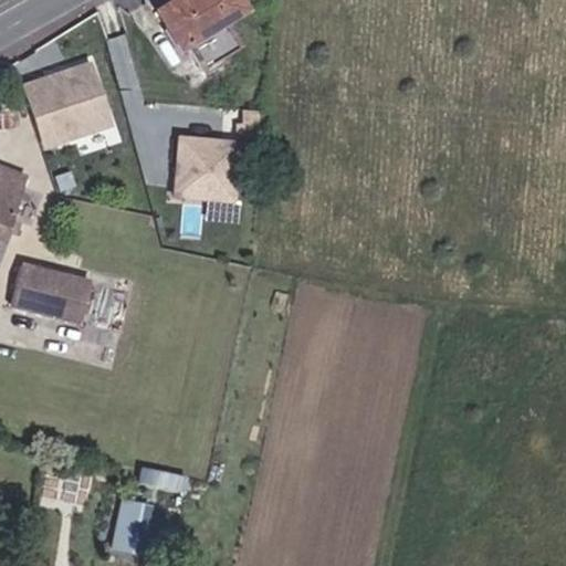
[(232,0),(154,0),(185,56),(239,29),(226,3),(232,0)]
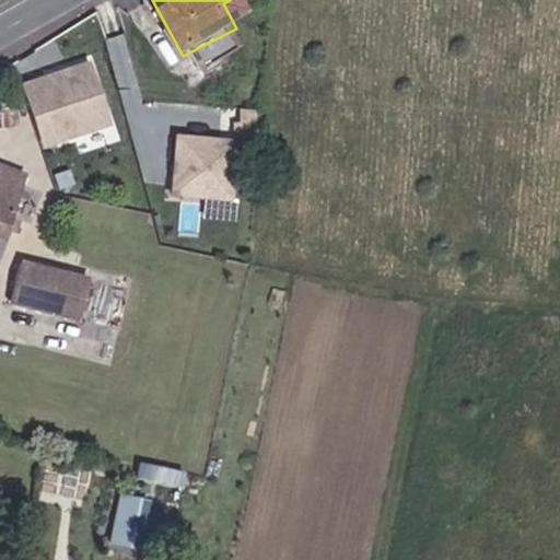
[(113,126),(91,60),(22,83),(44,149),(113,126)]
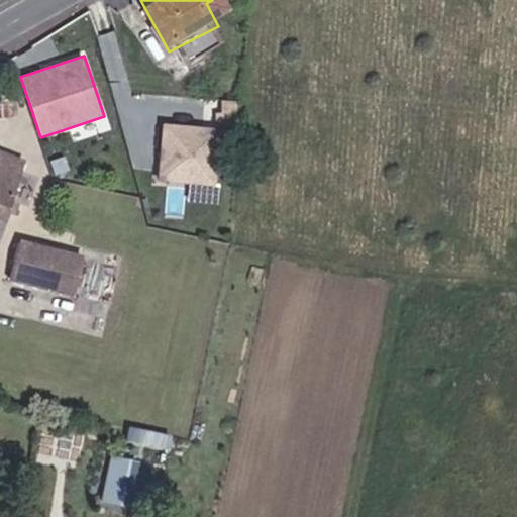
[(226,130),(160,124),(154,182),(221,187),(226,130)]
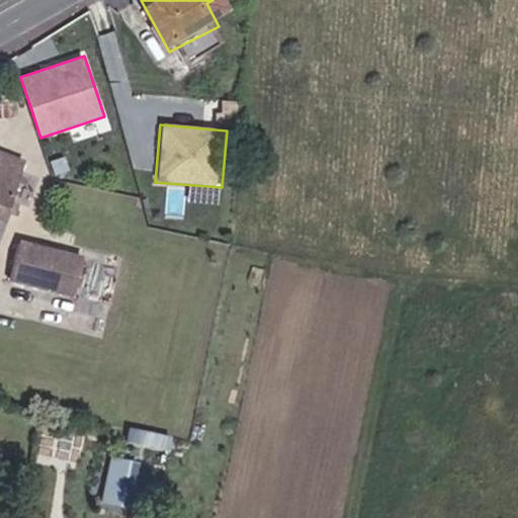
[(0,169),(10,140),(0,136),(0,169)]
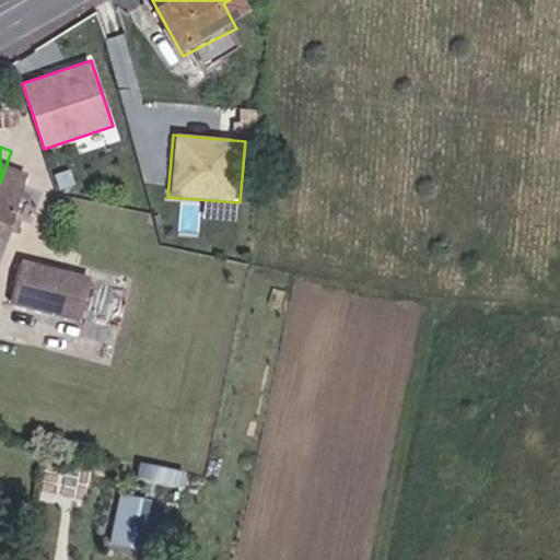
[(10,280),(77,298),(85,258),(16,245),(10,280)]
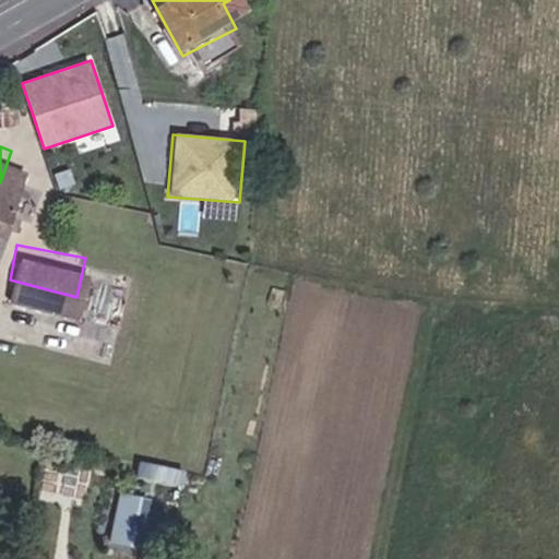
[(76,297),(97,302),(107,263),(85,258),(76,297)]
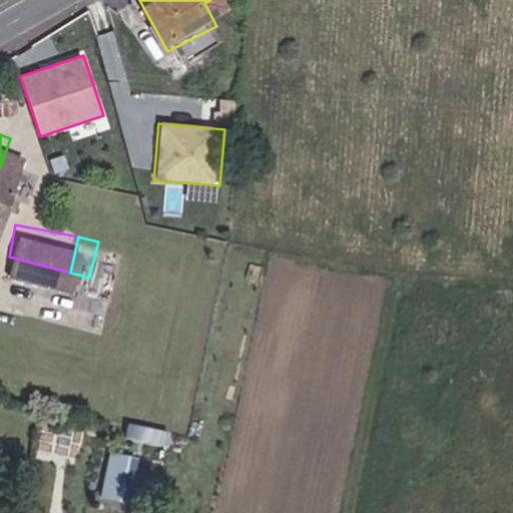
[(131,499),(138,455),(107,450),(100,494),(131,499)]
